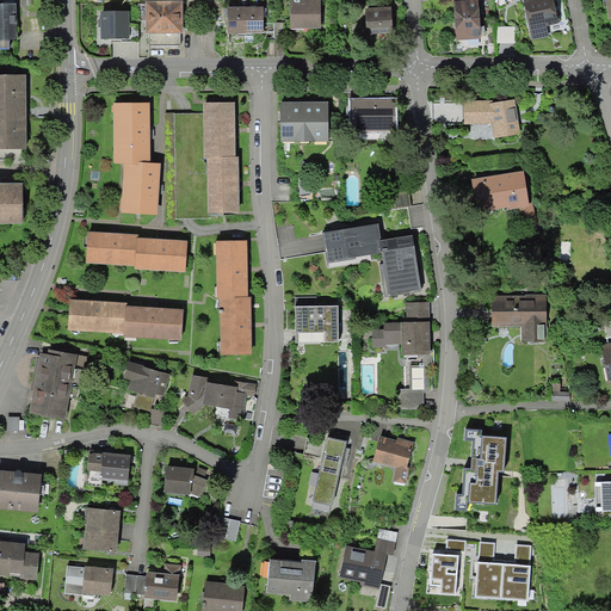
[(555,0),(534,0),(528,1),(535,31),(562,25),(555,0)]
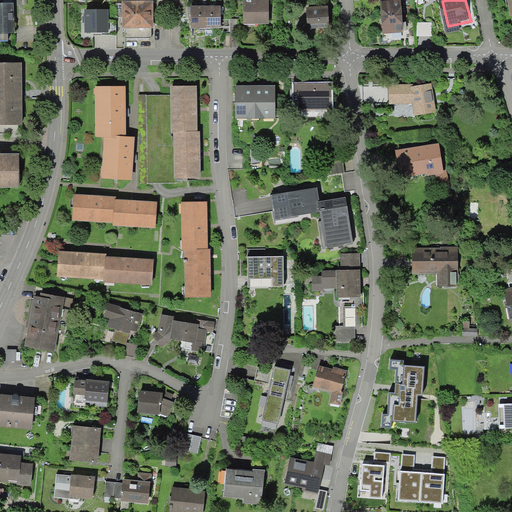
[(272,1),(245,2),(246,27),(273,26),(272,1)]
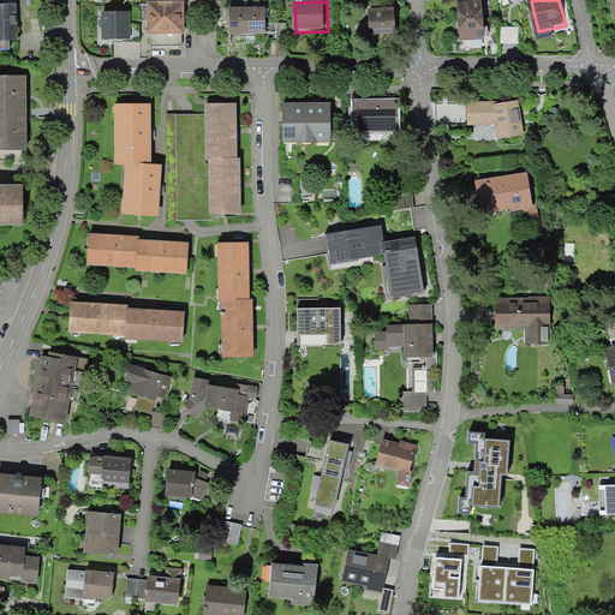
[(485,1),(460,4),(465,43),(489,40),(485,1)]
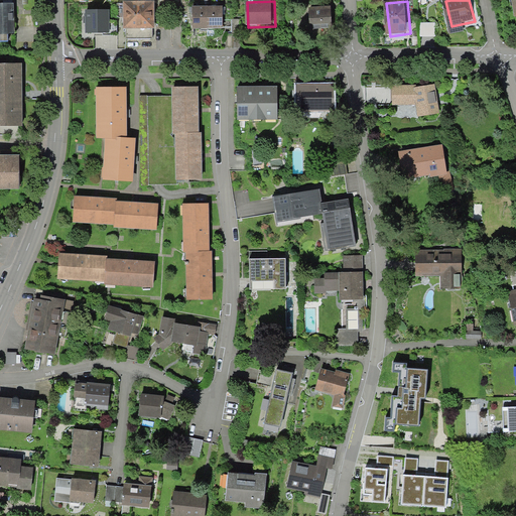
[(124,2),(125,27),(153,27),(153,2),(124,2)]
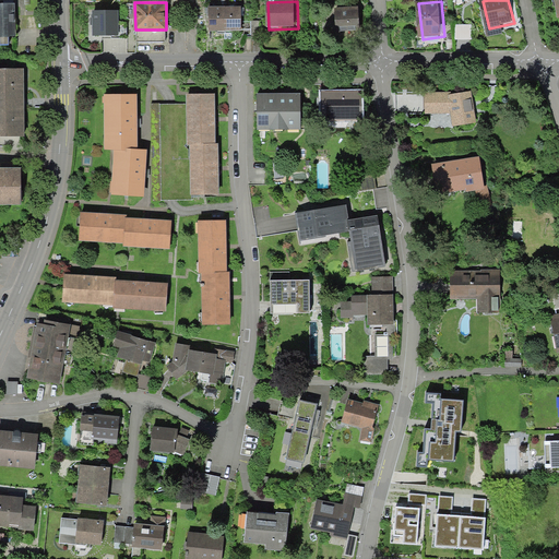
[(16,6),(0,6),(0,39),(18,39),(16,6)]
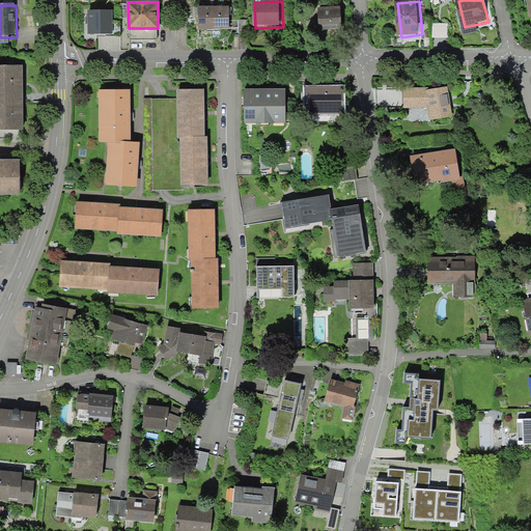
[(342,6),(317,9),(320,33),(344,31),(342,6)]
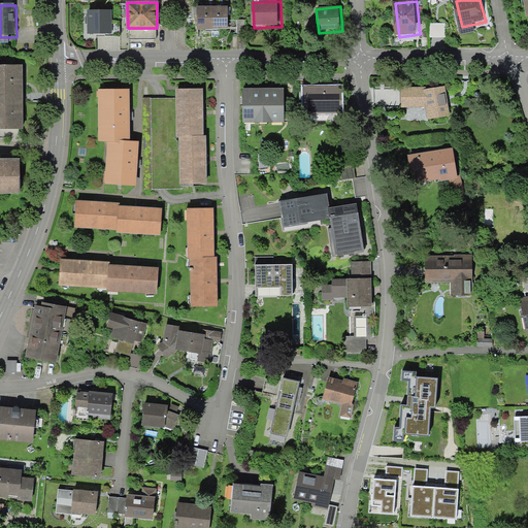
[(228,7),(198,8),(198,31),(229,31),(228,7)]
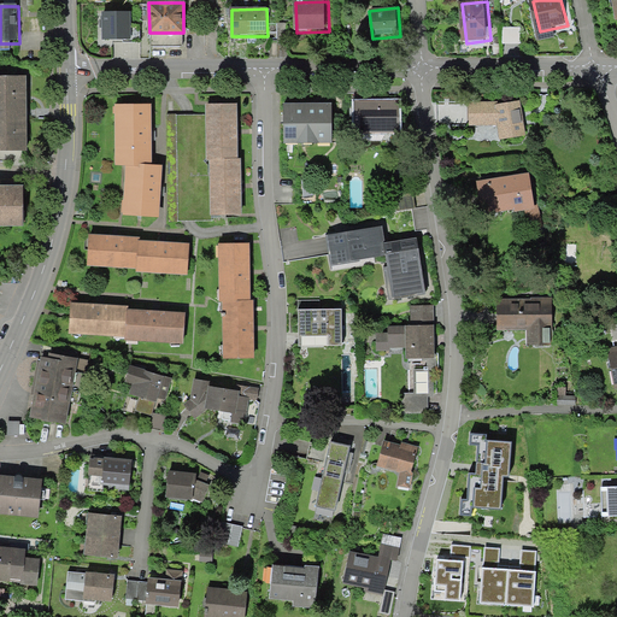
[(128,37),(127,12),(101,12),(103,37),(128,37)]
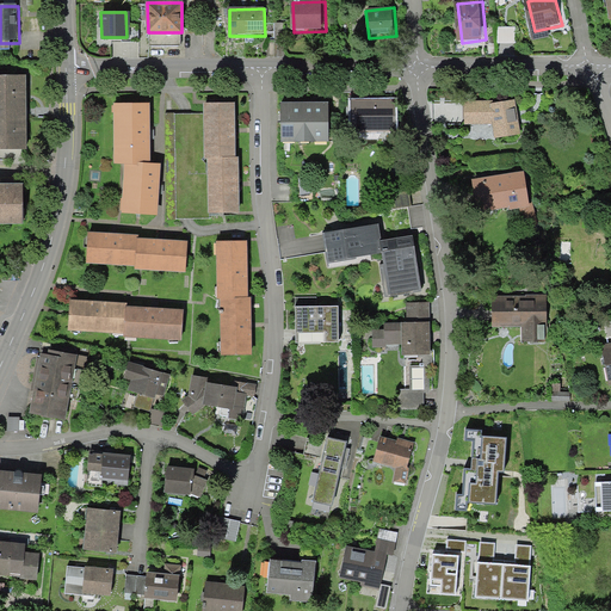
[(498,25),(498,42),(516,43),(517,26),(498,25)]
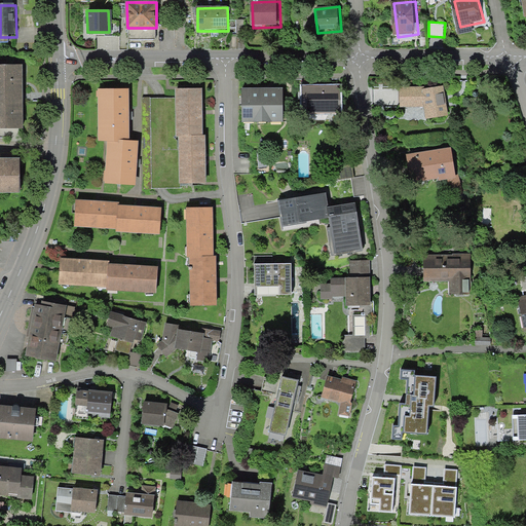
[(25,66),(0,66),(0,129),(26,129),(25,66)]
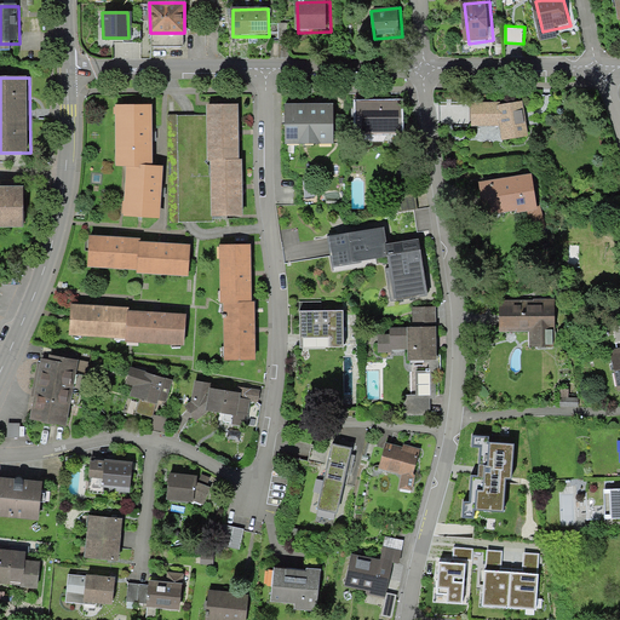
[(524,102),(472,107),(475,130),(501,127),(504,141),(528,138),(524,102)]
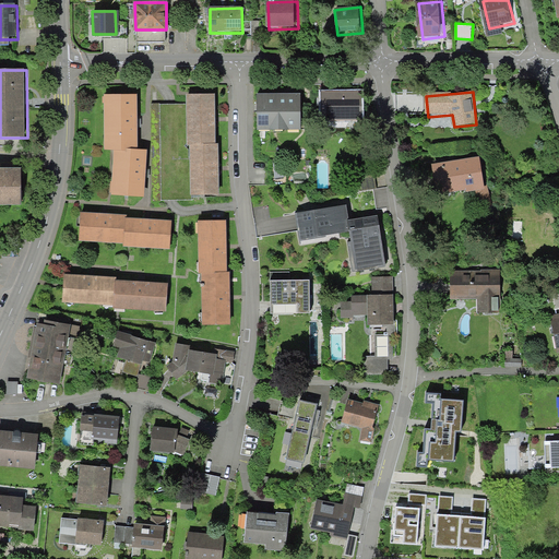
[(215,93),(186,94),(186,104),(187,144),(189,144),(216,144),(215,93)]
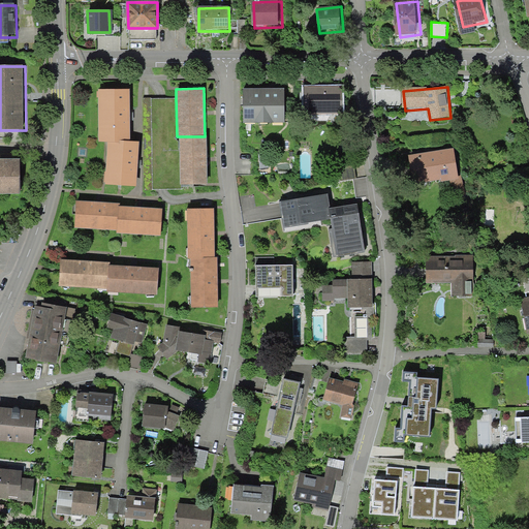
[(130,89),(98,89),(98,141),(107,142),(119,142),(119,139),(130,141),(130,89)]
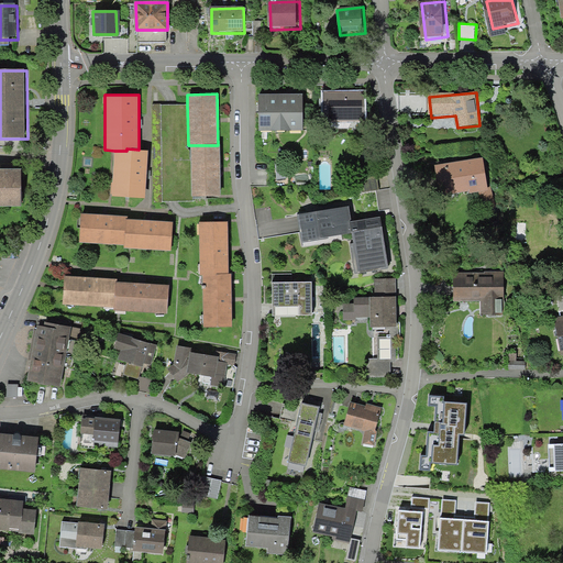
[(306,96),(263,97),(263,134),(307,133),(306,96)]
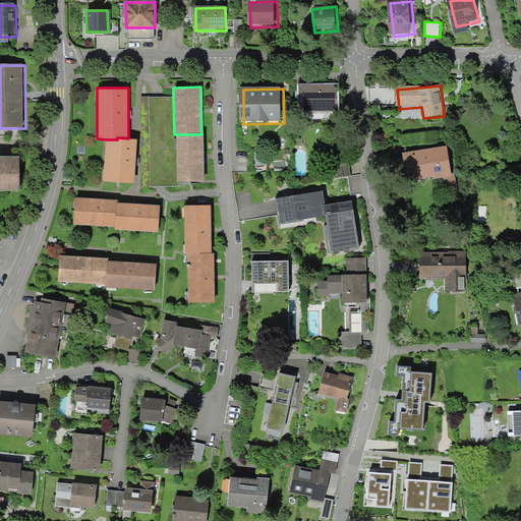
[(336,89),(301,89),(301,118),(336,118),(336,89)]
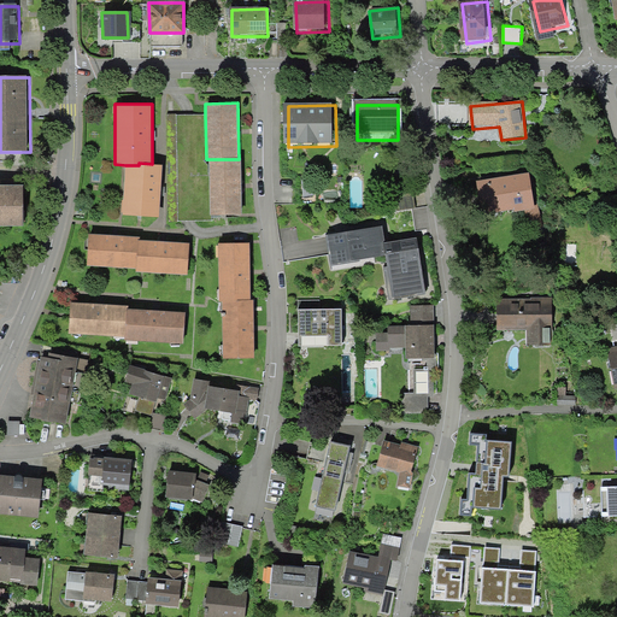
[(205,115),(166,115),(168,222),(212,221),(211,215),(210,215),(209,159),(206,159),(205,115)]
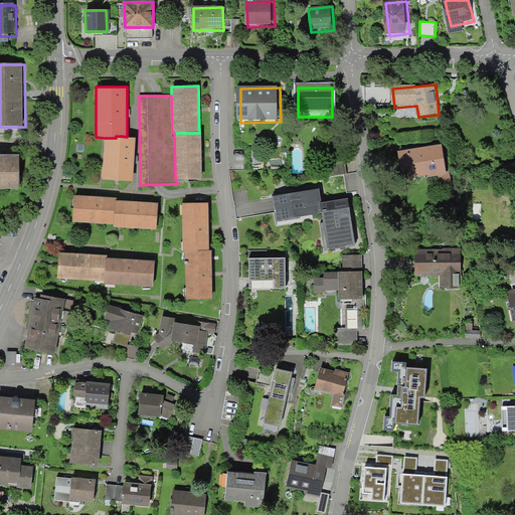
[(199,133),(174,133),(175,179),(201,179),(201,133),(199,133)]
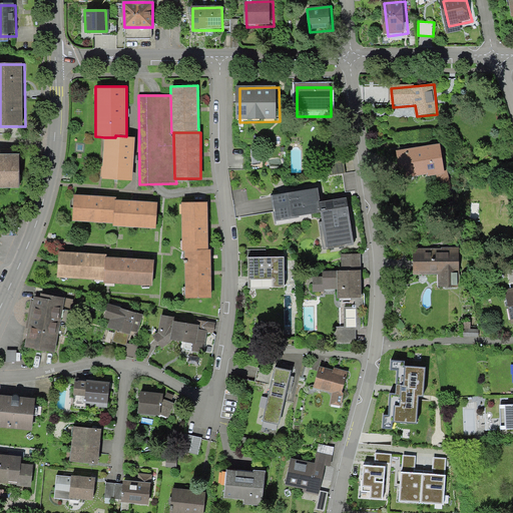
[(115,137),(104,137),(102,178),(132,180),(135,136),(126,136),(115,135),(115,137)]
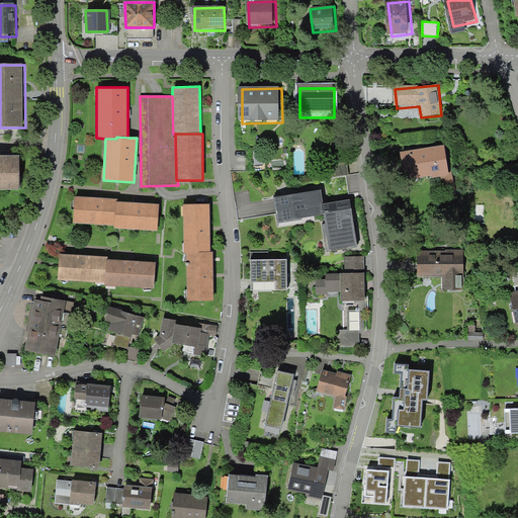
[(447,142),(400,151),(406,183),(440,176),(443,191),(456,188),(447,142)]
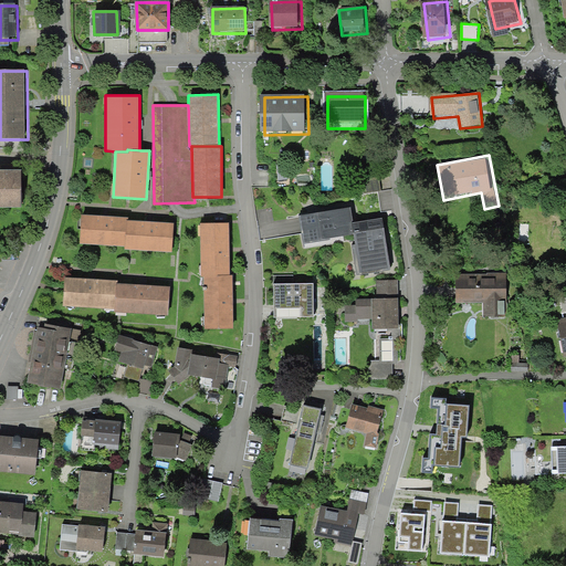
[(0,203),(20,203),(20,166),(0,166),(0,203)]
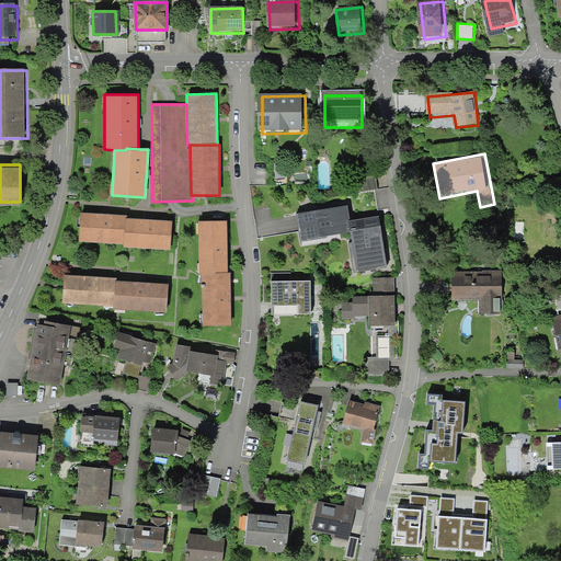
[(271,216),(266,217),(273,263),(293,260),(288,228),(315,225),(310,197),(268,203),(271,216)]
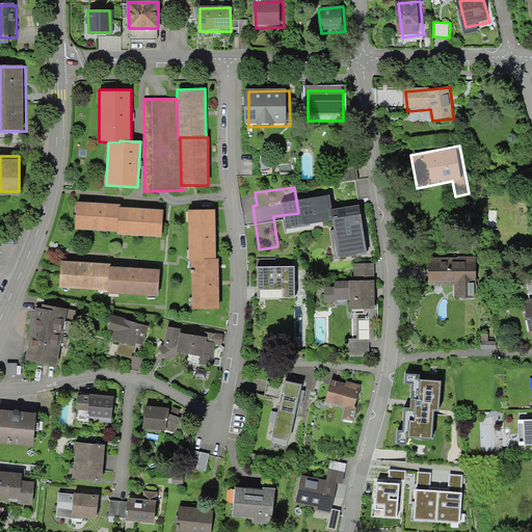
[(122,206),(80,203),(78,230),(121,233),(122,209),(122,206)]
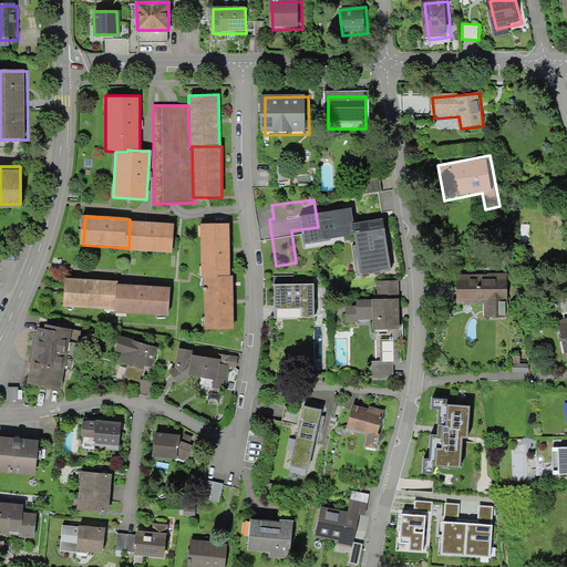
[(228,220),(200,220),(202,276),(206,275),(229,275),(228,220)]
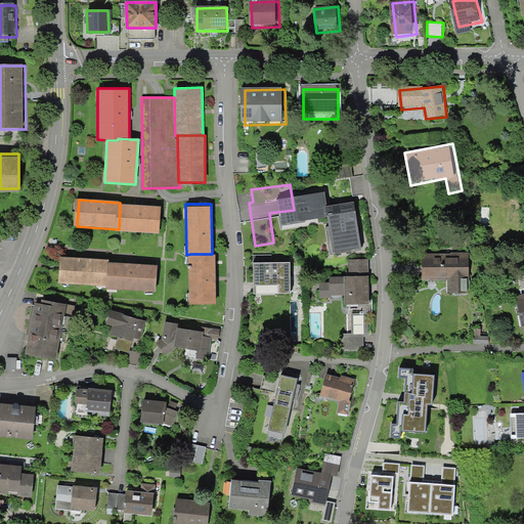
[(164,209),(120,206),(118,232),(162,235),(164,209)]
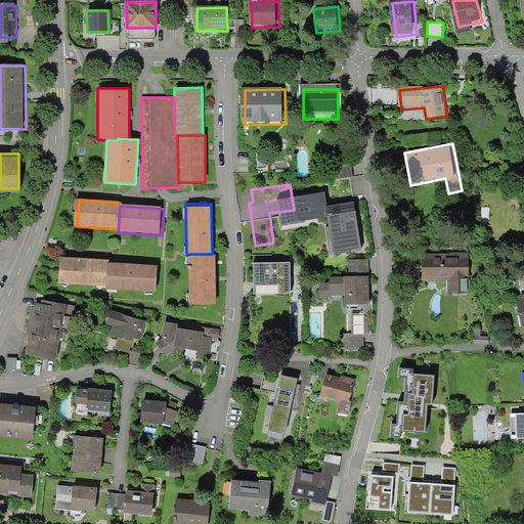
[(471,253),(423,255),(424,282),(448,281),(448,295),(473,294),(471,253)]
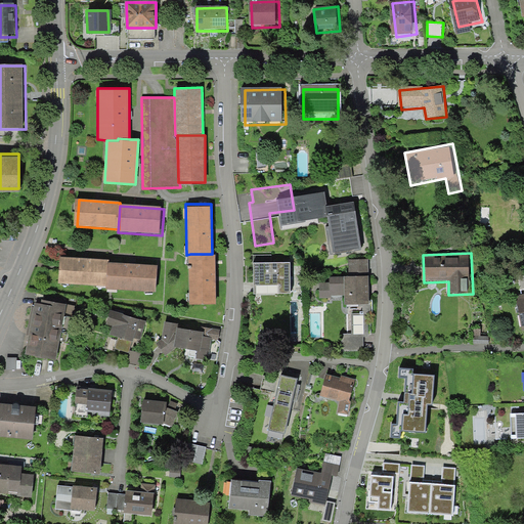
[(212,254),(190,254),(190,303),(216,303),(215,254),(212,254)]
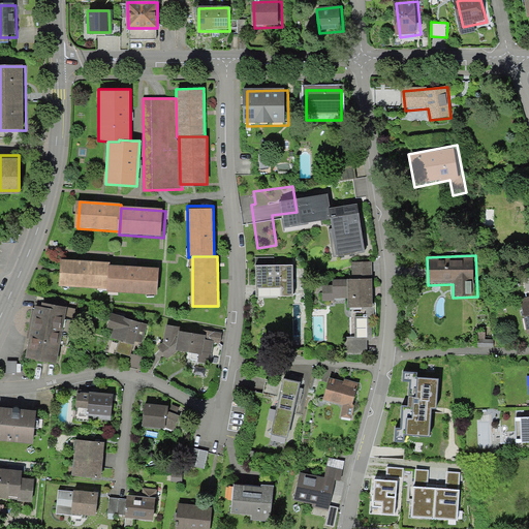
[(375,339),(373,258),(350,259),(350,279),(332,280),(332,285),(321,285),(322,303),(349,303),(350,309),(353,309),(354,336),(367,340),(375,339)]
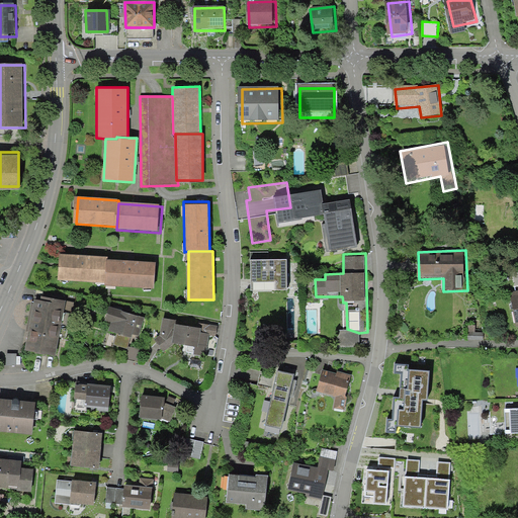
[(108,258),(62,254),(60,280),(107,283),(109,261),(108,258)]
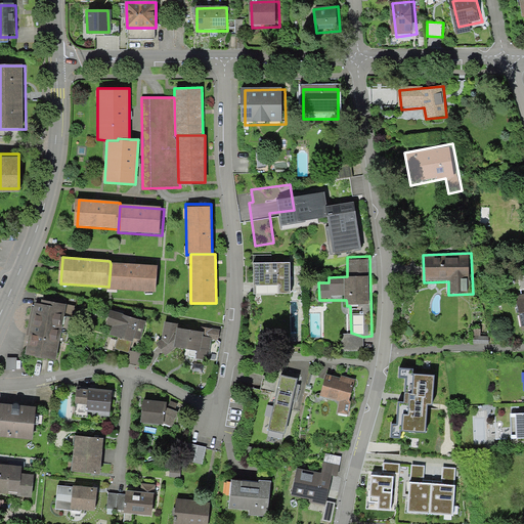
[(293,263),(257,264),(257,295),(293,294),(293,263)]
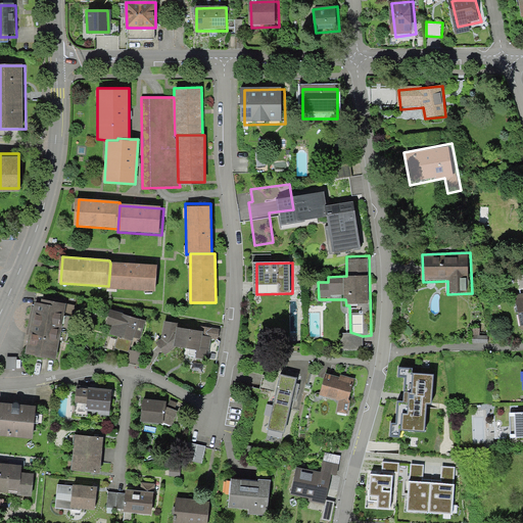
[(159,268),(110,264),(108,290),(157,293),(159,268)]
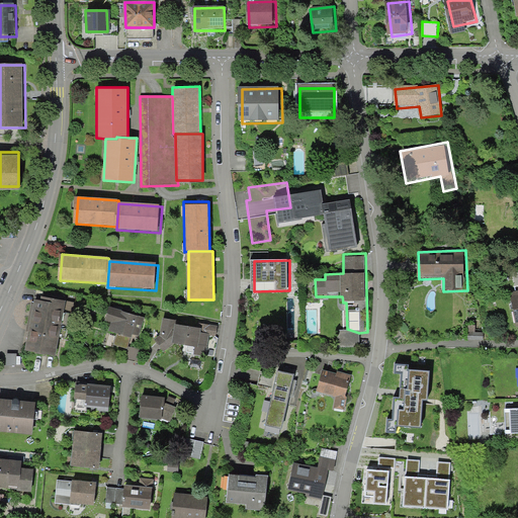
[(66,300),(41,295),(40,300),(34,299),(33,303),(31,303),(26,330),(28,331),(24,350),(55,355),(64,312),(66,300)]
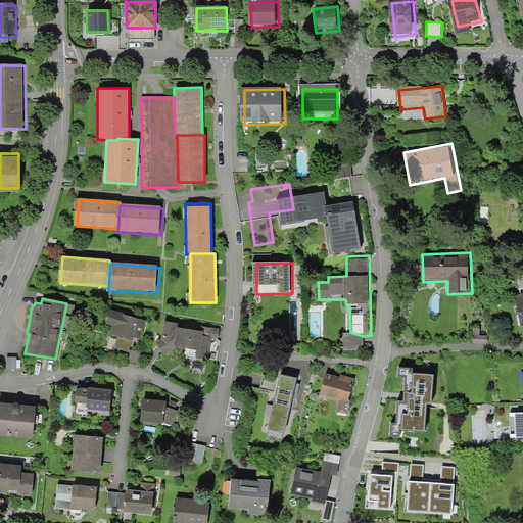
[(75,305),(66,303),(64,315),(73,317),(75,305)]
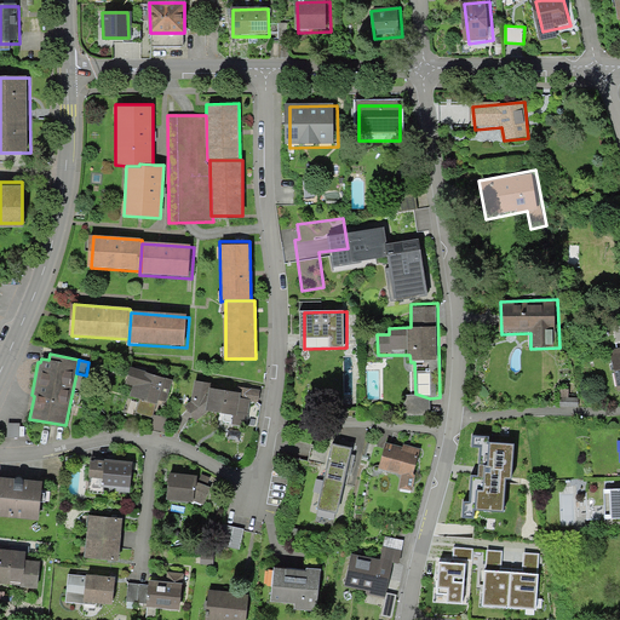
[(174,380),(133,368),(128,385),(135,386),(131,397),(142,401),(158,405),(167,408),(174,380)]
